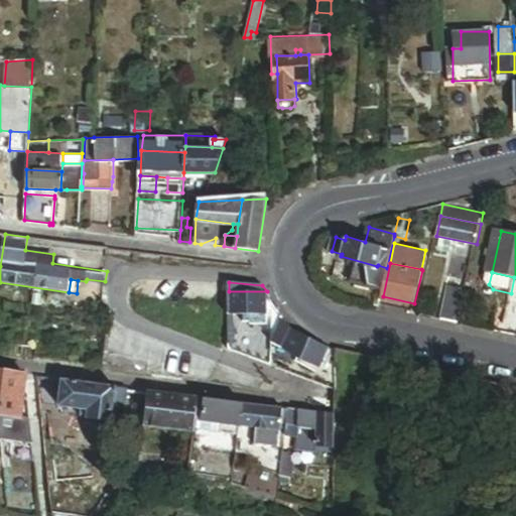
[(441,317),(459,321),(467,287),(449,283),(441,317)]
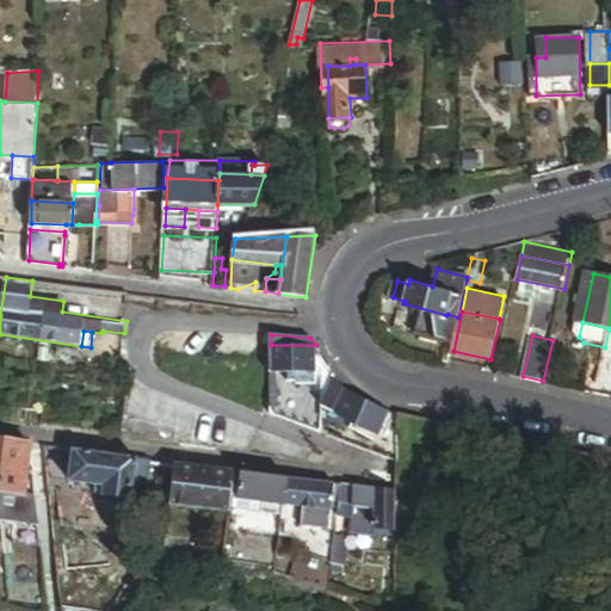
[(316,345),(271,345),(271,371),(279,371),(285,371),(318,371),(316,345)]
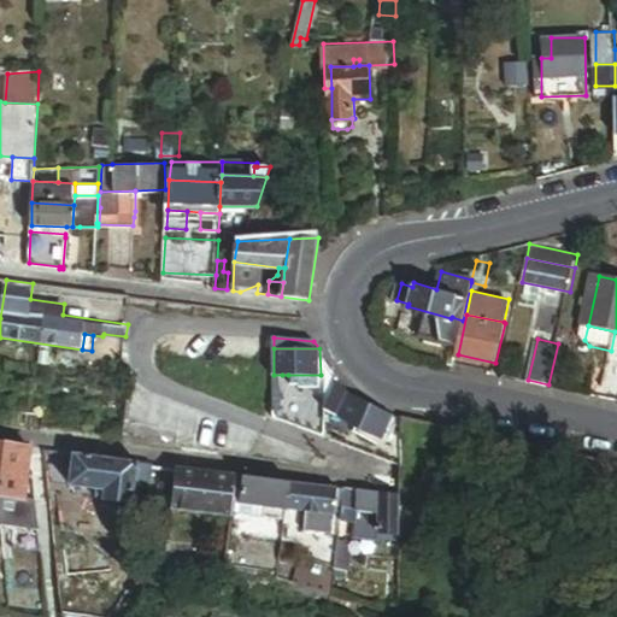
[(325,435),(325,417),(283,401),(282,375),(274,375),(274,416),(325,435)]
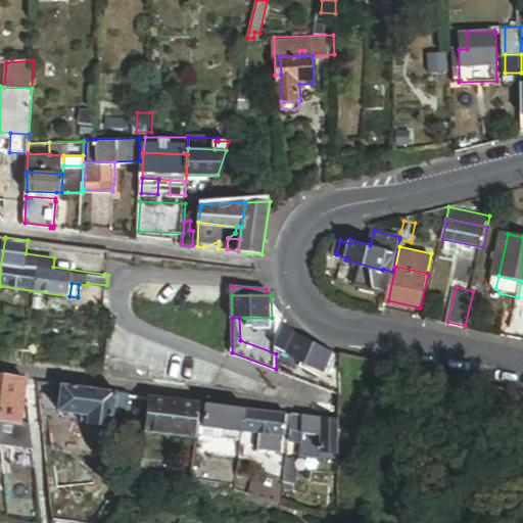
[(271,327),(272,318),(244,318),(244,326),(252,326),(252,327),(271,327)]
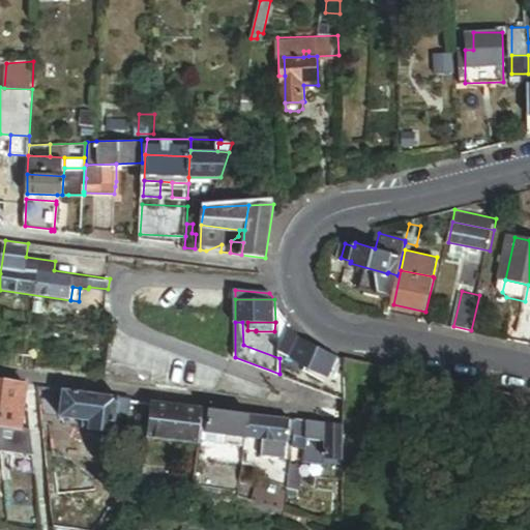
[(291,327),(281,352),(290,357),(300,337),(291,327)]
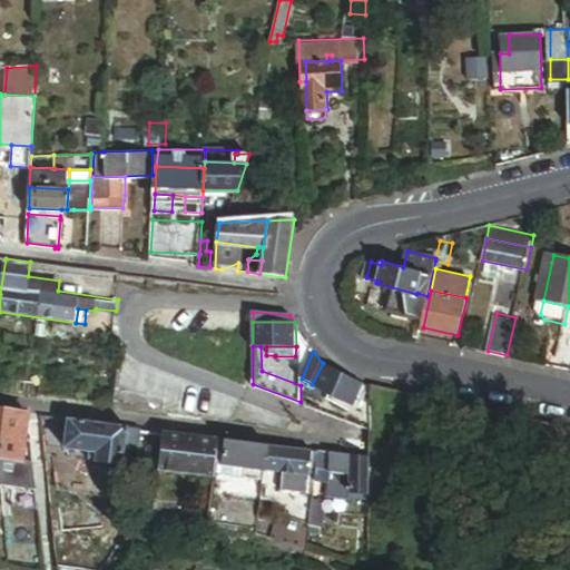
[(323,363),(312,384),(352,405),(363,384),(323,363)]
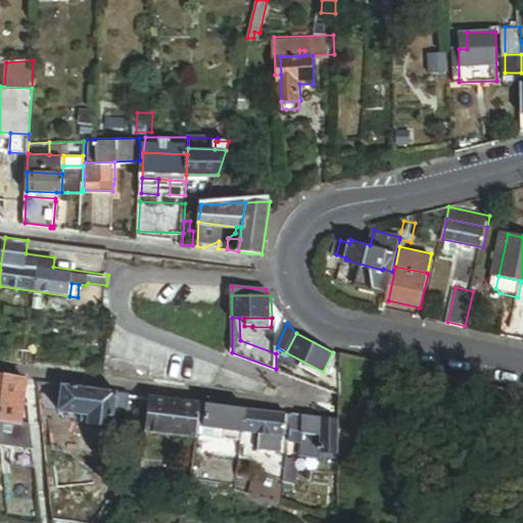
[(4,377),(0,409),(0,422),(21,425),(21,423),(28,380),(4,377)]
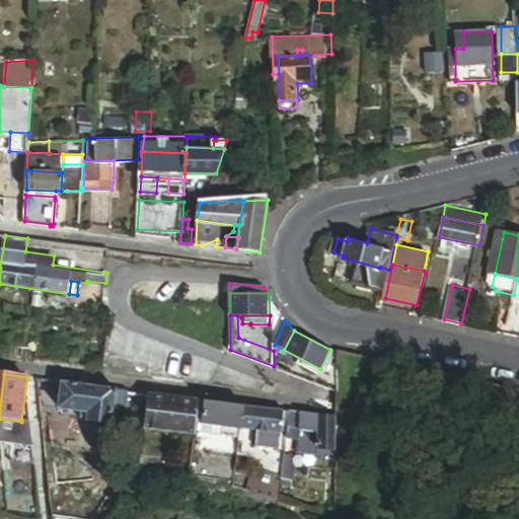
[(116,388),(64,381),(60,408),(83,412),(89,413),(88,420),(112,423),(114,406),(116,388)]
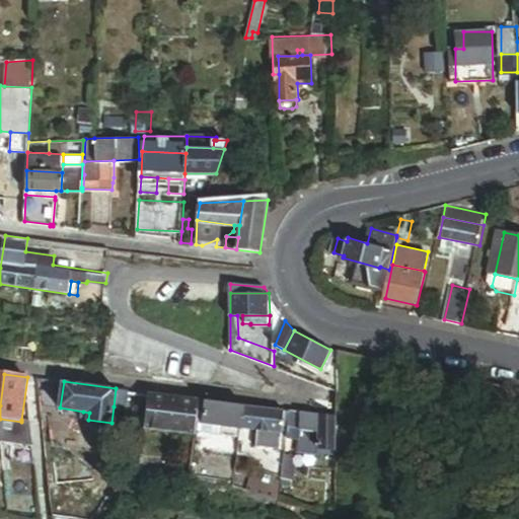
[(129,390),(116,388),(114,406),(127,408),(129,390)]
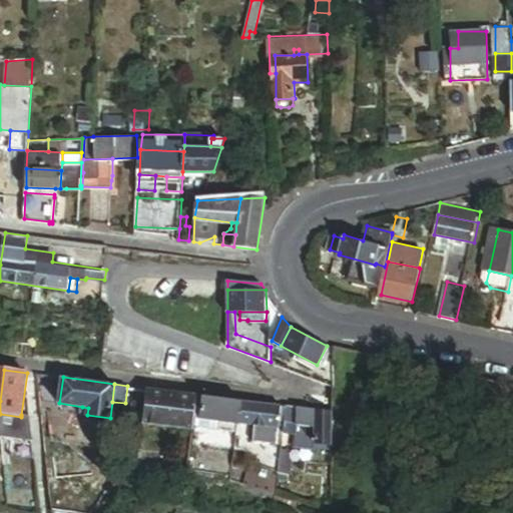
[(197,395),(148,389),(143,423),(193,430),(194,418),(197,396),(197,395)]
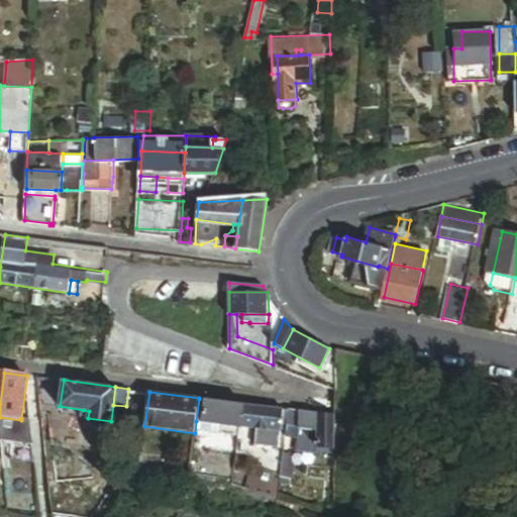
[(201,421),(204,399),(199,399),(196,421),(201,421)]
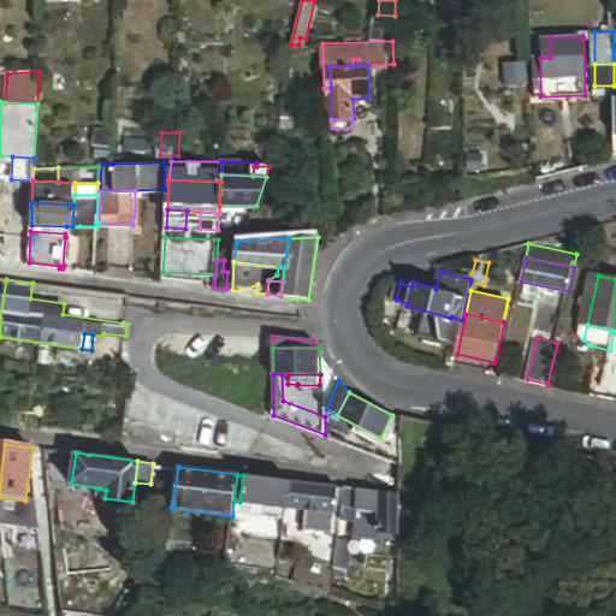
[(291,481),(243,475),(240,502),(288,509),(291,481)]
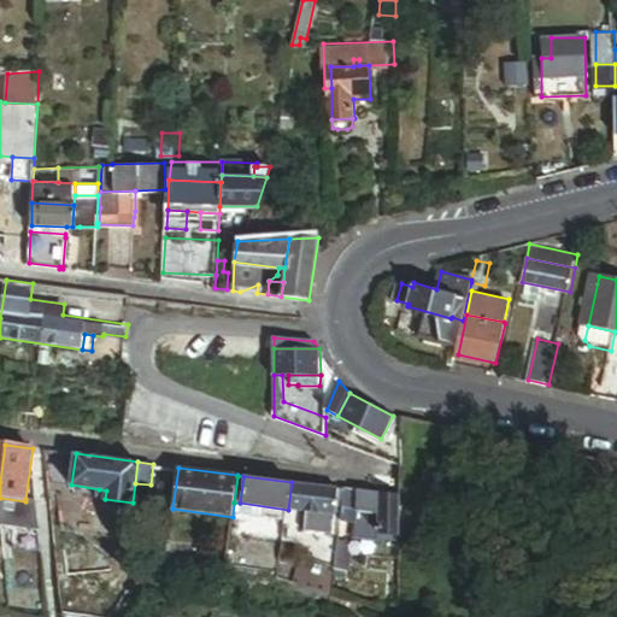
[(292,482),(288,510),(307,512),(335,516),(339,488),(292,482)]
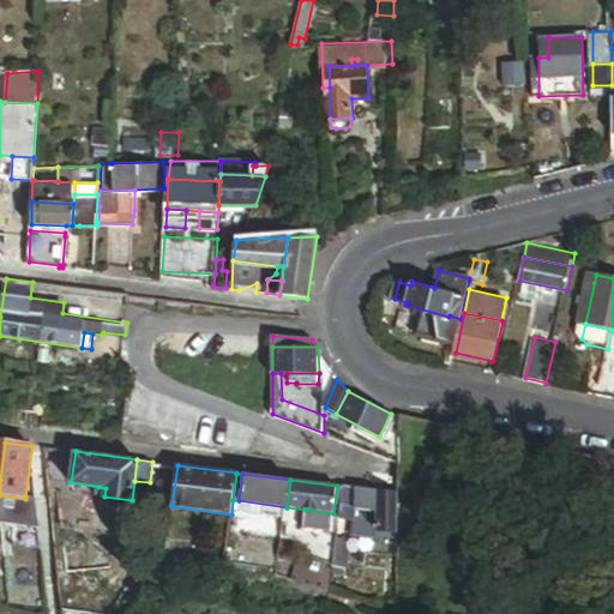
[(343,486),(341,506),(343,506),(345,488),(350,489),(350,487),(343,486)]
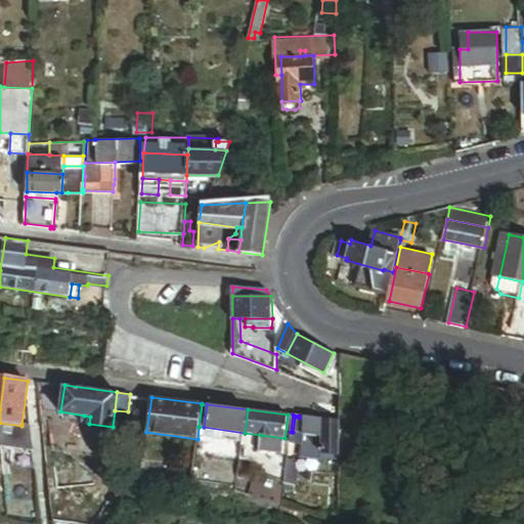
[(301,444),(302,436),(303,434),(297,433),(298,422),(299,418),(295,417),(293,432),(291,432),(289,443),(301,444)]
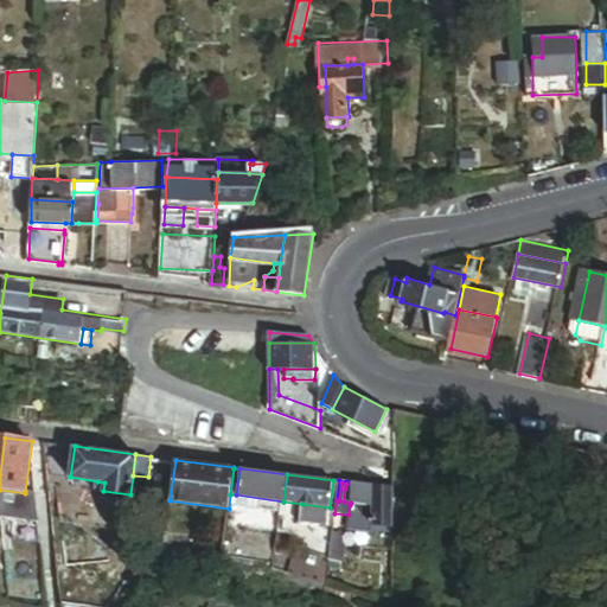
[(394,525),(395,487),(353,483),(352,490),(351,503),(350,505),(371,508),(369,522),(374,522),(394,525)]
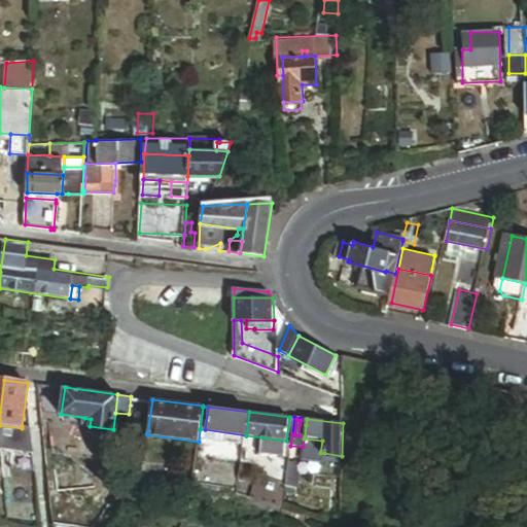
[(0,425),(0,442),(1,450),(33,453),(31,427),(22,426),(22,428),(0,425)]
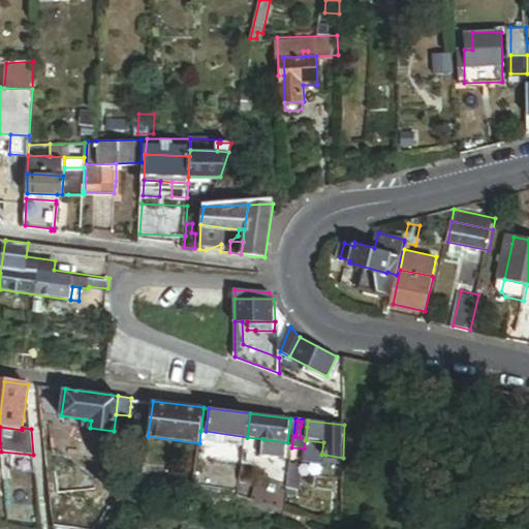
[(287,442),(263,439),(261,456),(285,459),(287,442)]
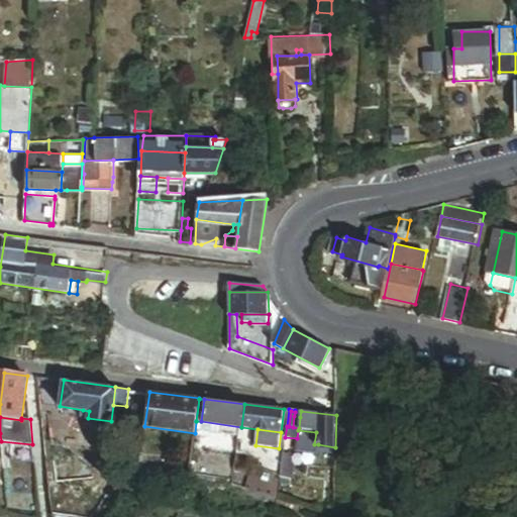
[(316,432),(298,430),(297,438),(296,451),(296,452),(316,455),(318,444),(314,444),(316,432)]
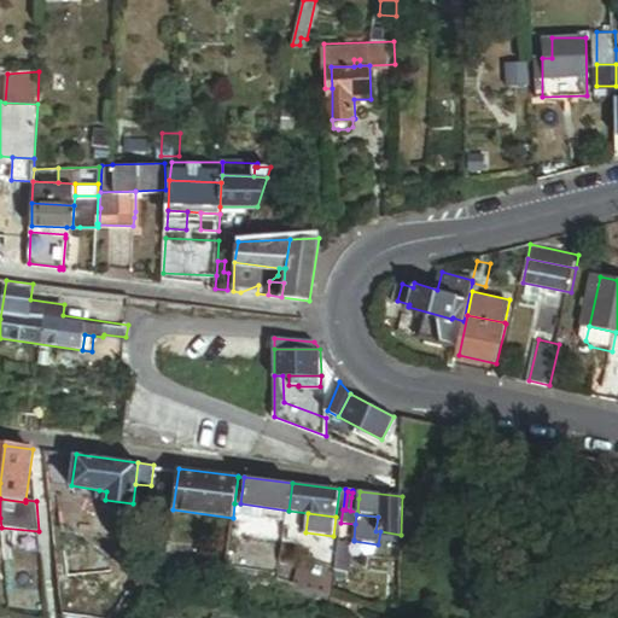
[(339,537),(349,538),(354,540),(355,524),(340,523),(339,537)]
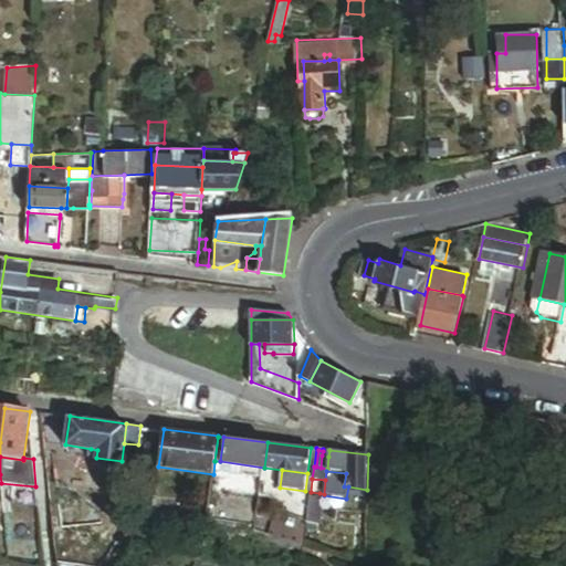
[(310,496),(307,521),(320,523),(323,498),(318,498),(310,496)]
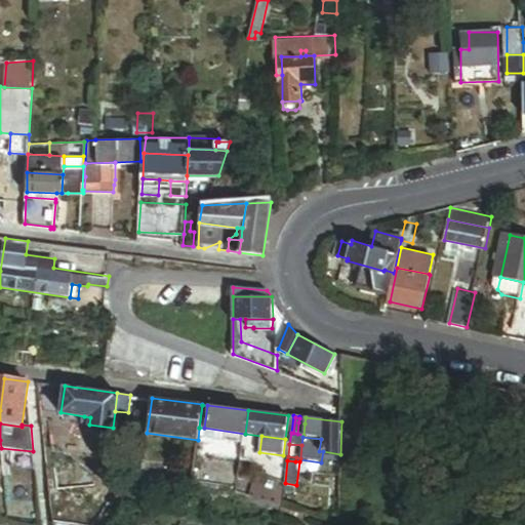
[(282,507),(285,483),(260,476),(258,486),(256,498),(282,507)]
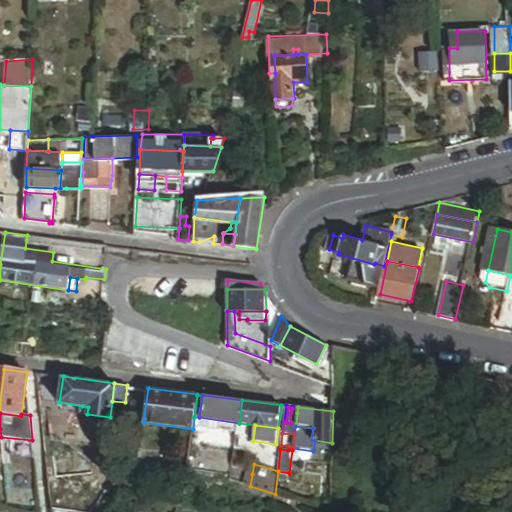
[(207,511),(208,509),(186,501),(182,511),(207,511)]
